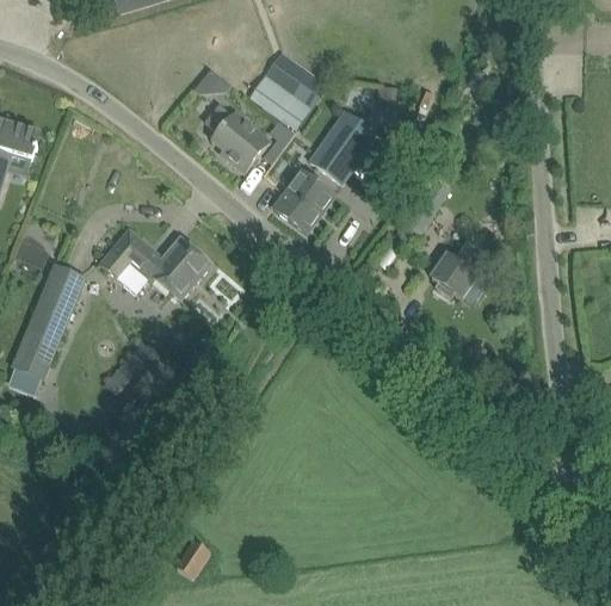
[(117,0),(121,12),(159,0),(117,0)]
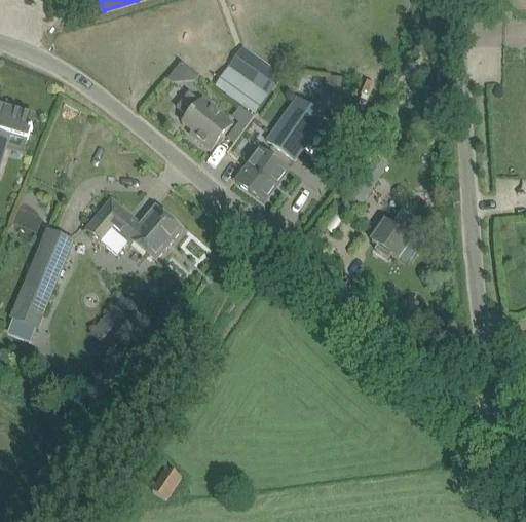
[(216,83),(256,111),(283,73),(242,44),(216,83)]
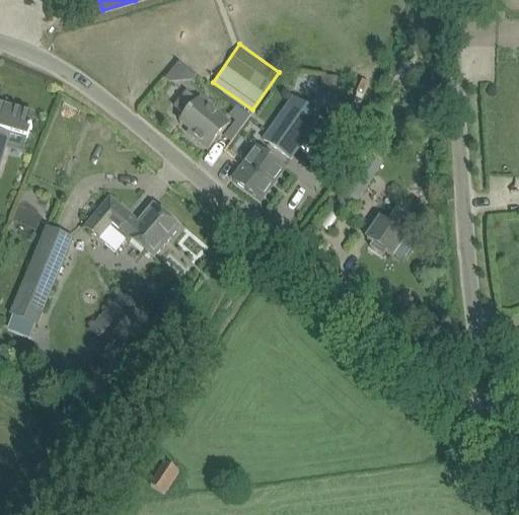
[(189,131),(208,147),(230,121),(201,95),(199,98),(187,88),(174,103),(186,113),(180,119),(191,128),(189,131)]
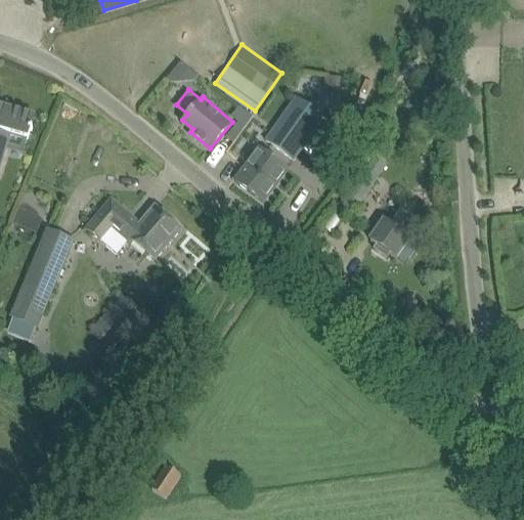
[(294,158),(324,115),(295,93),(264,137),(294,158)]
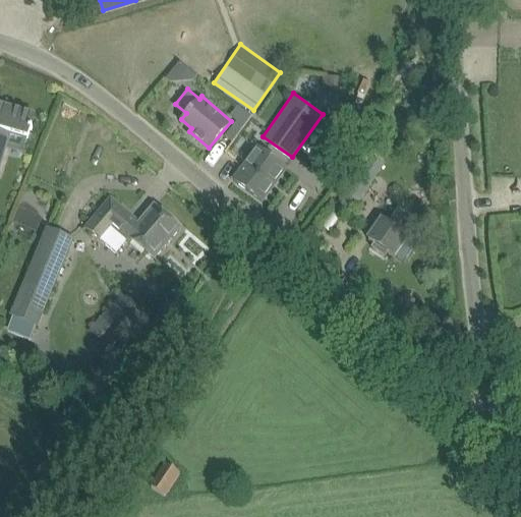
[(0,165),(10,131),(27,136),(30,128),(32,128),(33,125),(31,125),(35,113),(0,103),(0,165)]
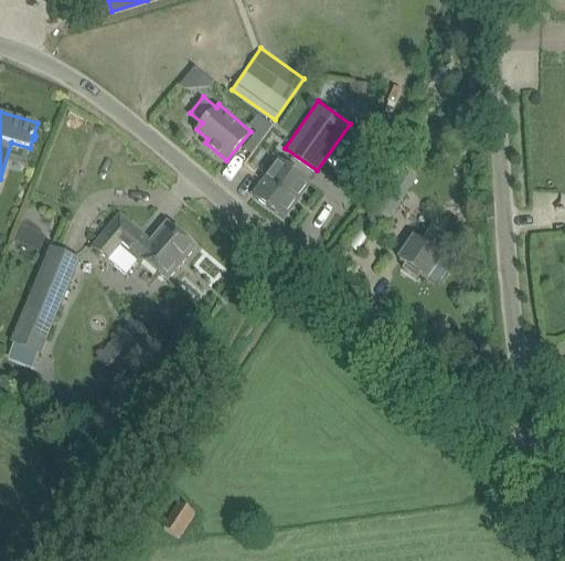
[(273,123),(256,112),(248,122),(256,128),(242,144),(251,151),(273,123)]
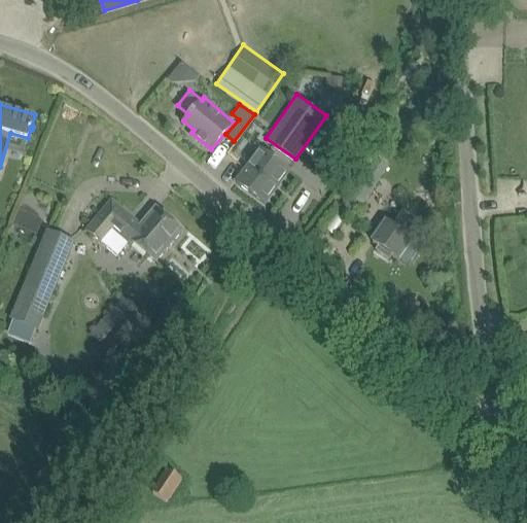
[(265,201),(289,168),(261,148),(238,180),(265,201)]
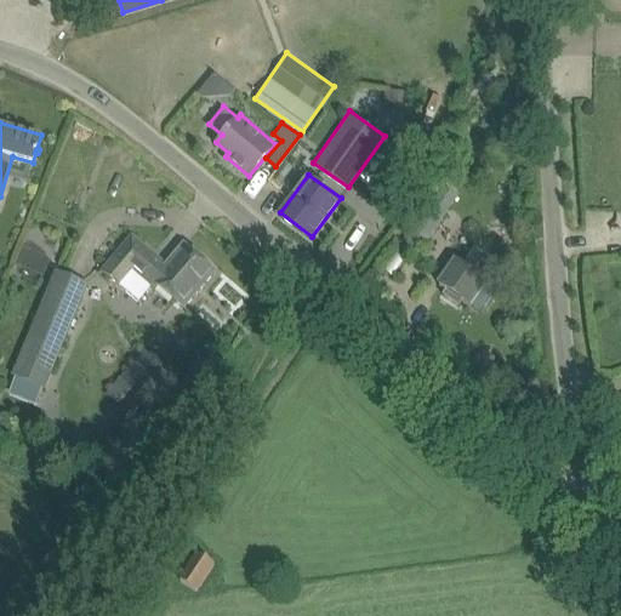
[(416,252),(450,201),(437,193),(403,244),(416,252)]
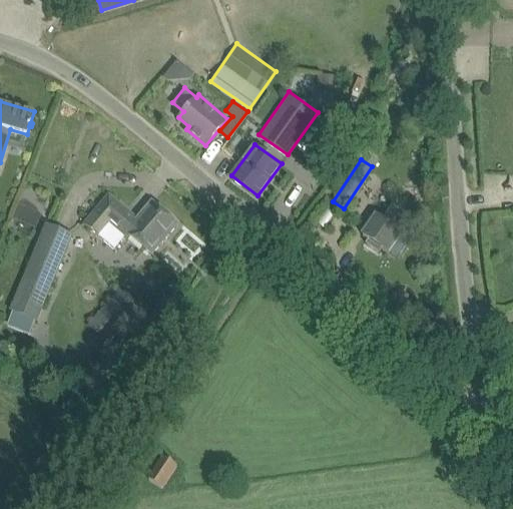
[(108,192),(84,221),(114,247),(124,235),(126,237),(130,234),(151,252),(177,222),(151,200),(137,217),(108,192)]
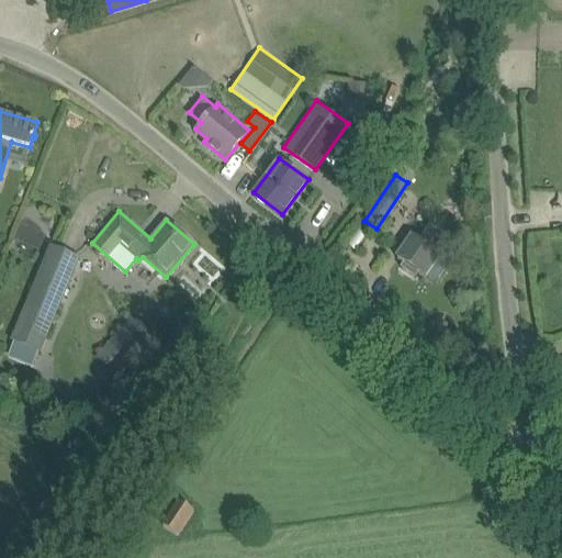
[(418,271),(425,276),(426,275),(435,281),(449,260),(440,254),(441,253),(435,248),(446,233),(430,223),(419,238),(414,234),(397,256),(404,260),(401,265),(416,276),(418,271)]
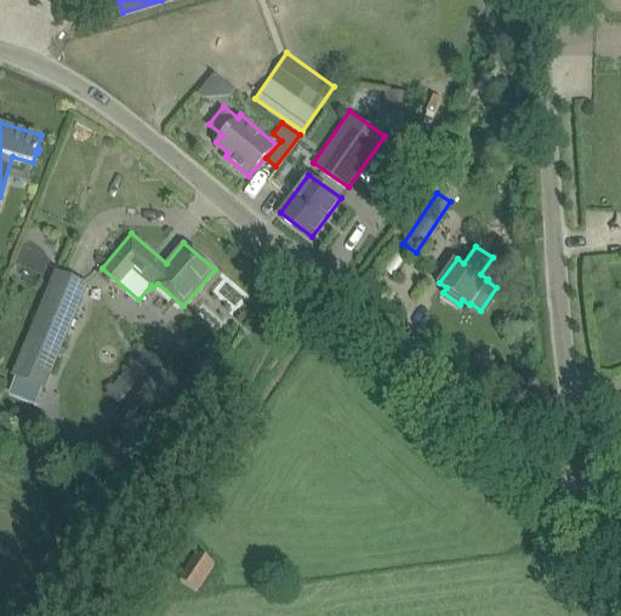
[(80,279),(51,268),(12,370),(40,381),(80,279)]
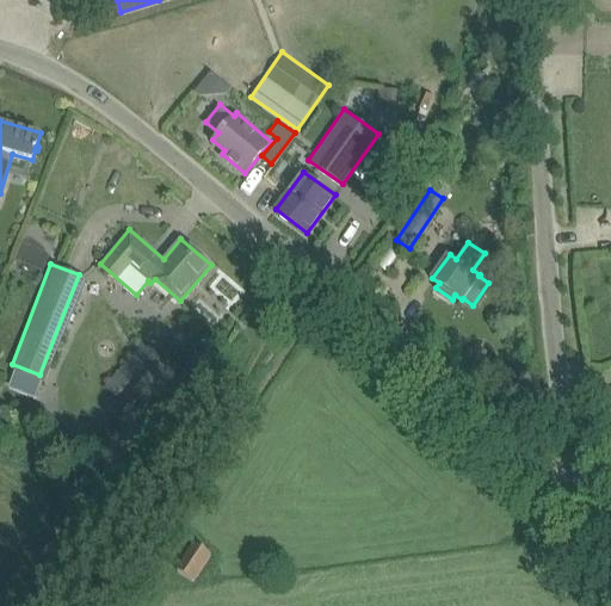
[(164,362),(143,344),(107,387),(128,403),(164,362)]
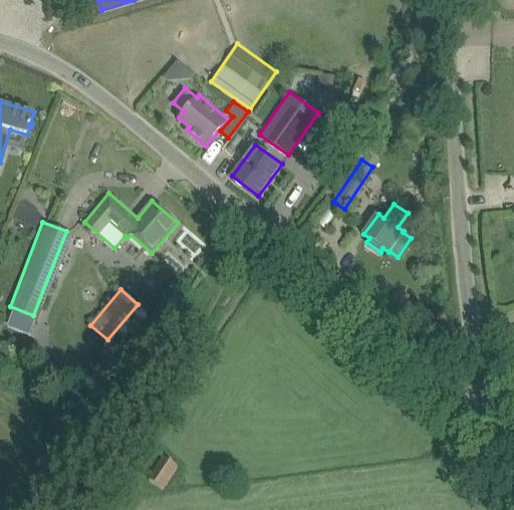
[(164,456),(160,462),(149,478),(162,487),(177,465),(164,456)]
